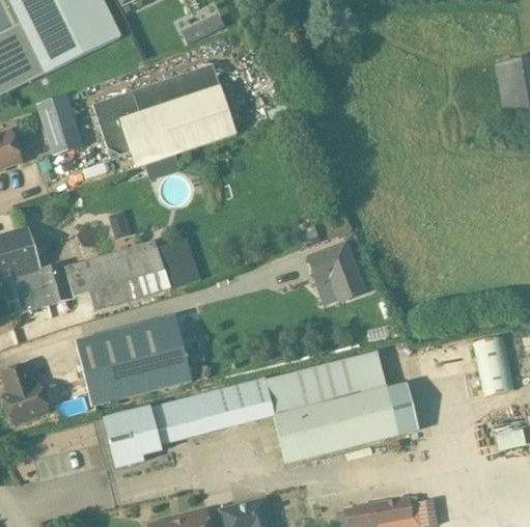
[(0,0),(0,94),(120,35),(103,0),(0,0)]
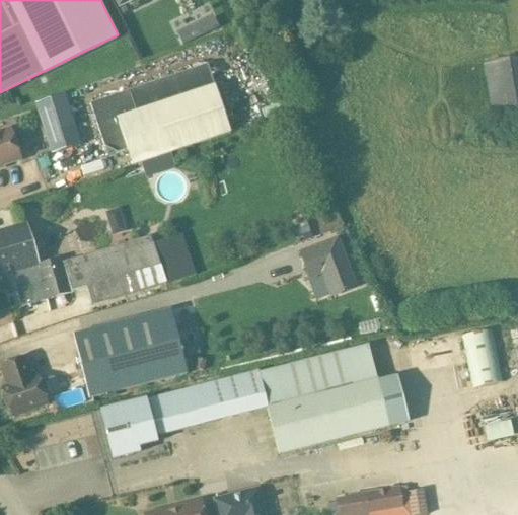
[(214,14),(209,16),(214,26),(219,24),(214,14)]
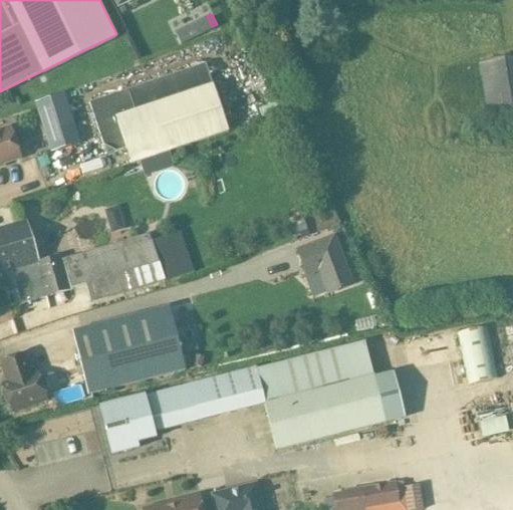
[(491,116),(512,112),(512,52),(482,58),(491,116)]
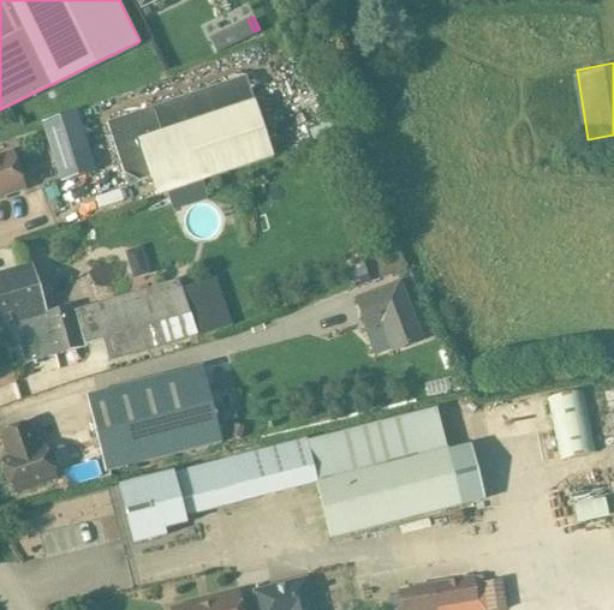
[(158,192),(206,177),(272,155),(245,73),(107,119),(129,181),(151,174),(158,192)]
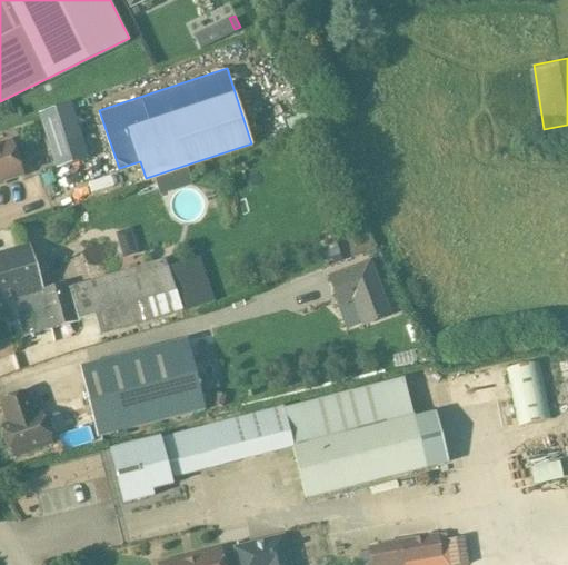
[(89,156),(71,100),(39,111),(57,167),(89,156)]
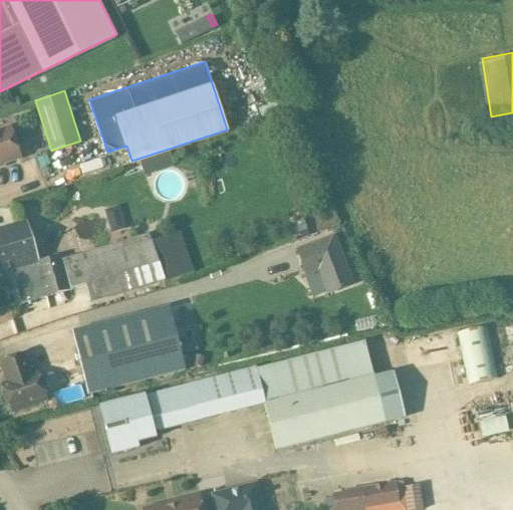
[(23,119),(11,124),(0,128),(0,162),(21,155),(16,140),(29,136),(23,119)]
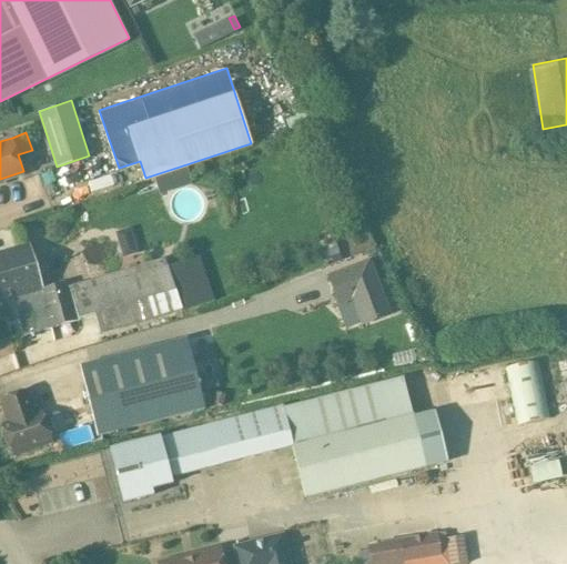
[(118,230),(121,242),(133,239),(130,227),(118,230)]
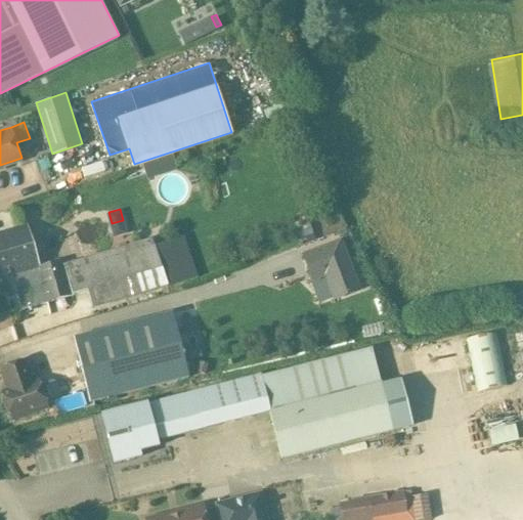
[(310,221),(301,224),(307,240),(316,236),(310,221)]
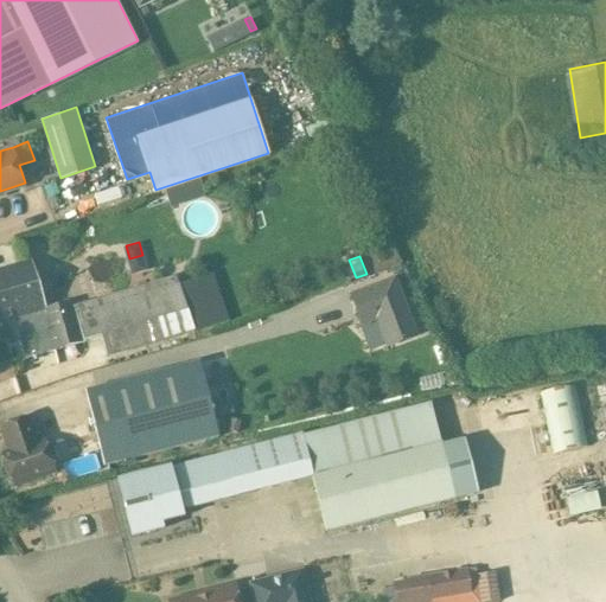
[(0,319),(14,315),(44,306),(31,258),(0,267),(0,319)]
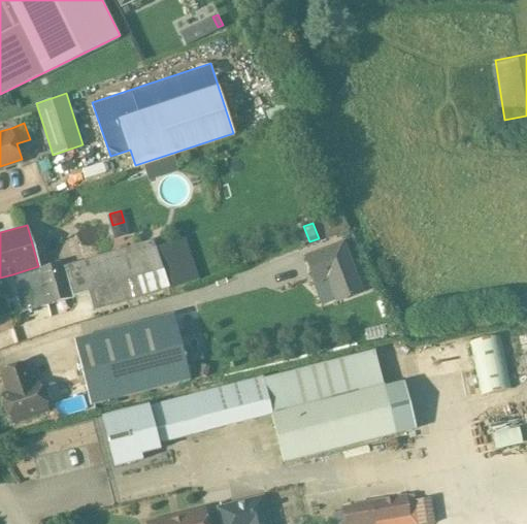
[(38,266),(48,301),(88,291),(93,306),(168,286),(155,235),(65,260),(64,259),(38,266)]
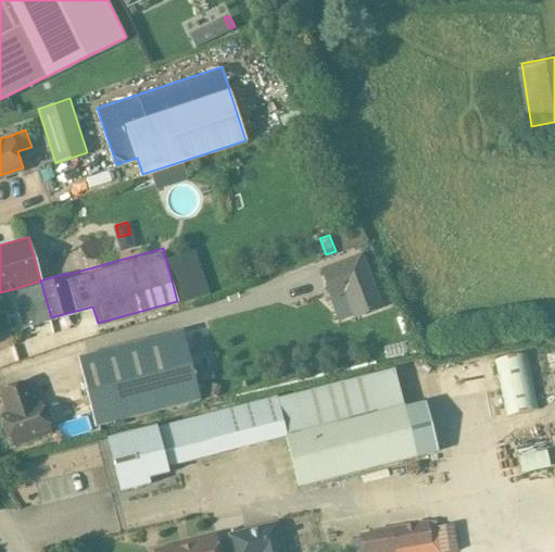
[(364,252),(325,267),(332,285),(347,279),(358,312),(382,303),(364,252)]
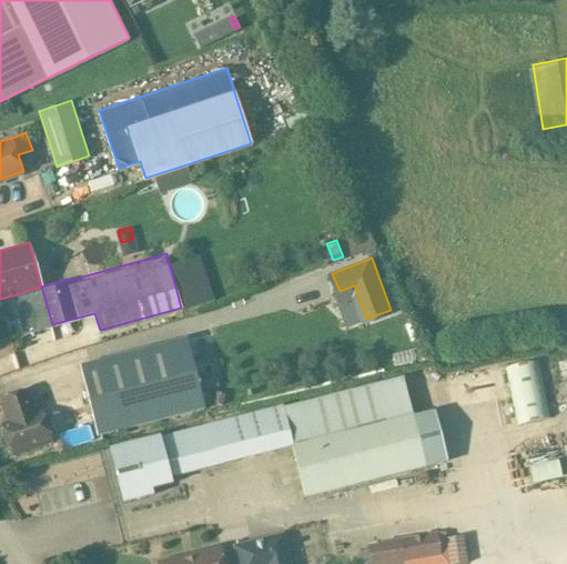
[(41,286),(13,295),(23,332),(52,324),(41,286)]
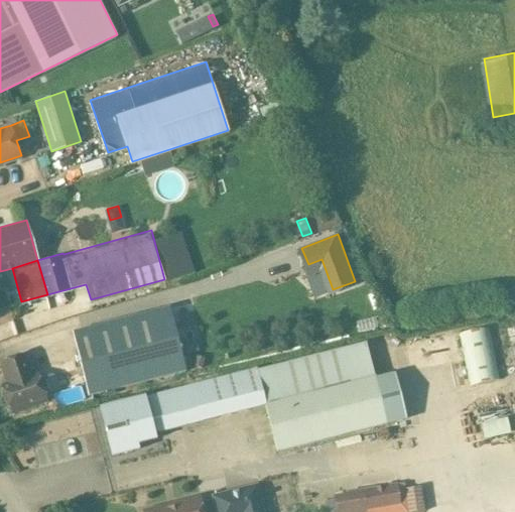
[(170,306),(74,331),(90,393),(186,369),(170,306)]
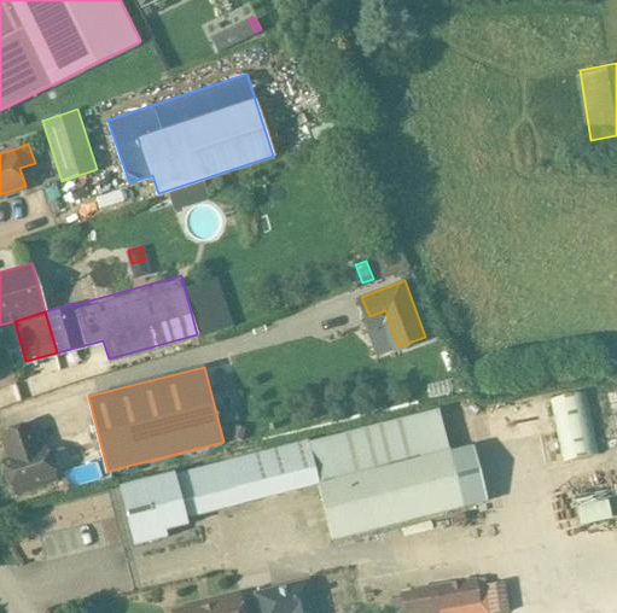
[(208,378),(213,400),(233,396),(228,373),(208,378)]
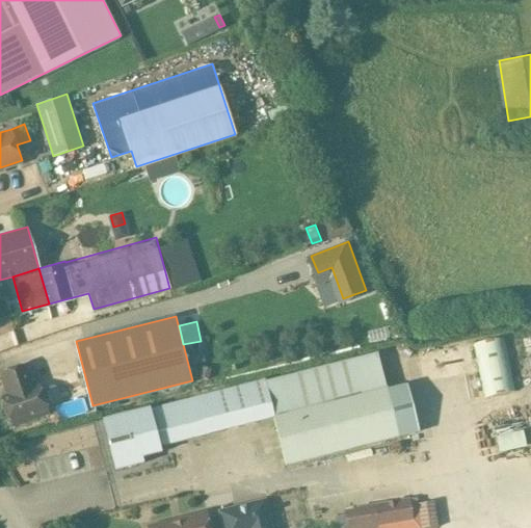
[(506,335),(475,341),(484,393),(516,388),(506,335)]
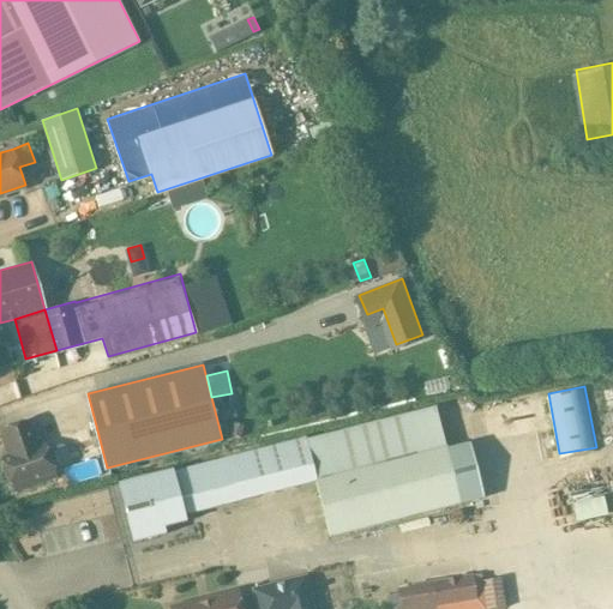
[(4,454),(16,489),(58,475),(46,440),(40,442),(31,418),(1,428),(10,452),(4,454)]
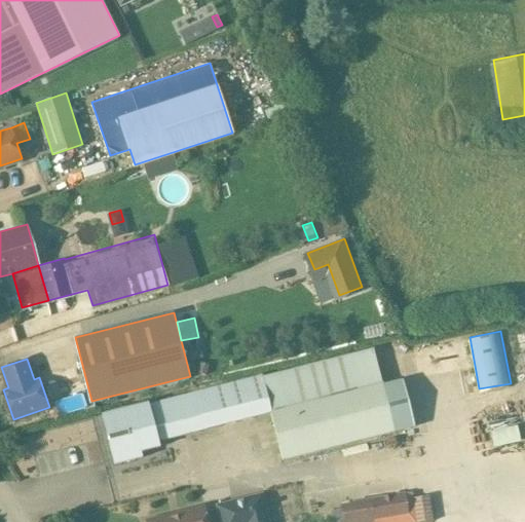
[(207,373),(210,363),(201,360),(198,370),(207,373)]
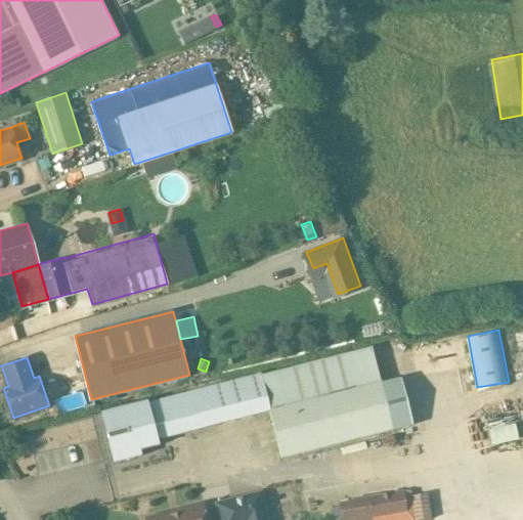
[(282,457),(395,428),(383,379),(270,408),(282,457)]
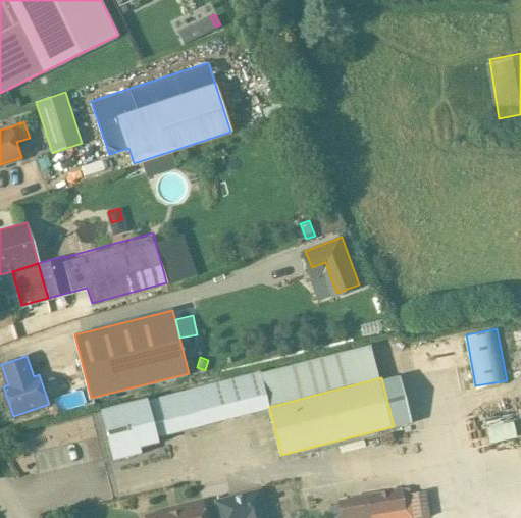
[(147,399),(102,410),(107,432),(108,432),(112,443),(110,443),(114,459),(118,458),(135,454),(141,452),(140,447),(153,444),(158,442),(157,436),(201,425),(192,389),(148,400),(147,399)]
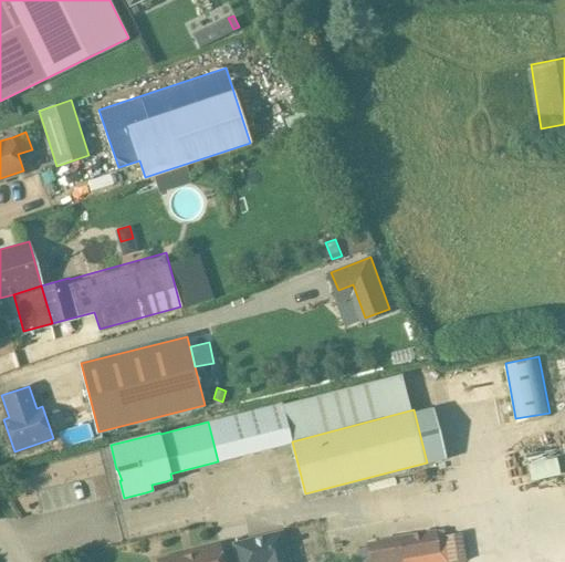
[(533,478),(562,470),(556,454),(527,461),(533,478)]
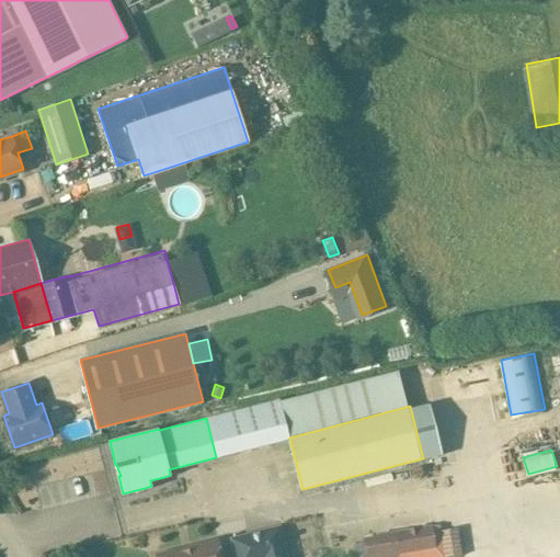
[(277,556),(271,525),(227,536),(231,556),(277,556)]
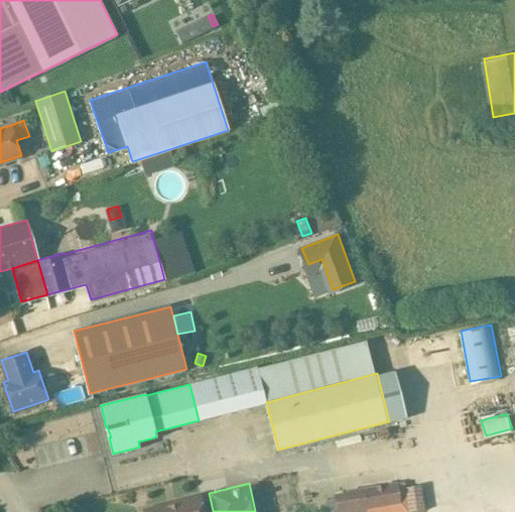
[(398,486),(364,492),(366,508),(367,508),(401,502),(398,486)]
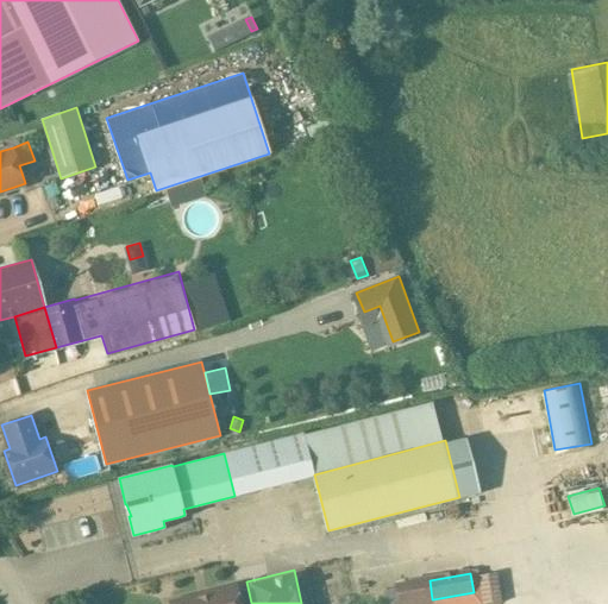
[(242,603),(237,584),(173,601),(173,603),(242,603)]
